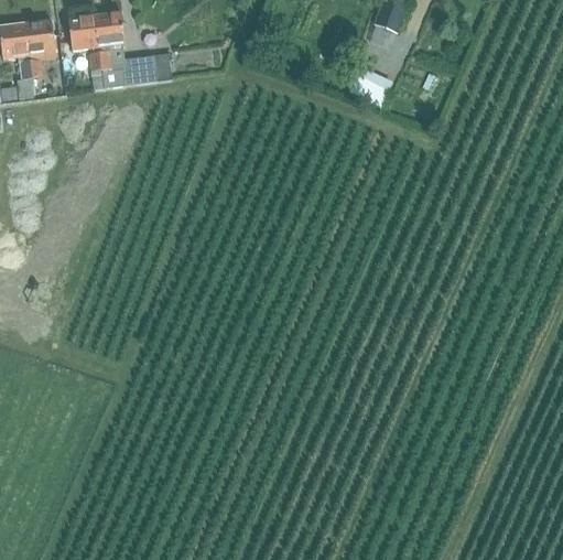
[(379,0),(371,22),(396,31),(407,0),(379,0)]
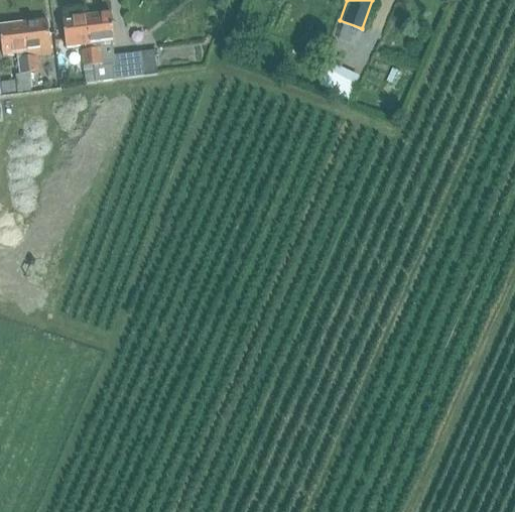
[(111,10),(87,13),(90,42),(91,42),(91,47),(93,65),(95,81),(114,78),(156,73),(154,48),(114,53),(112,39),(114,39),(111,10)]
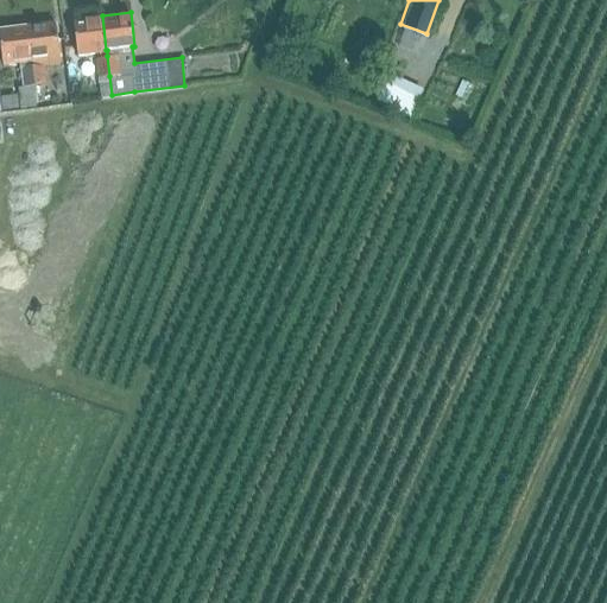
[(106,50),(102,16),(74,19),(77,54),(106,50)]
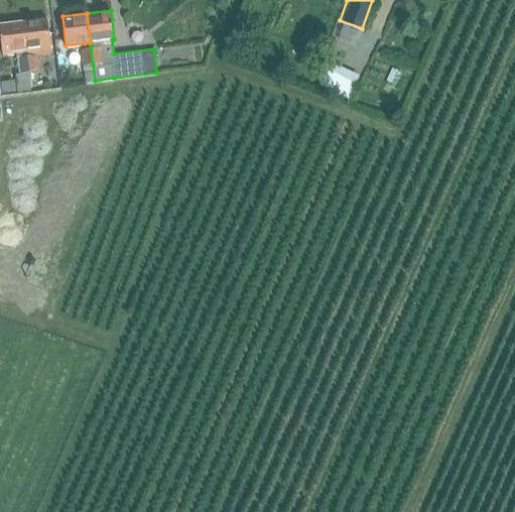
[(46,18),(23,21),(31,89),(40,88),(35,49),(50,47),(46,18)]
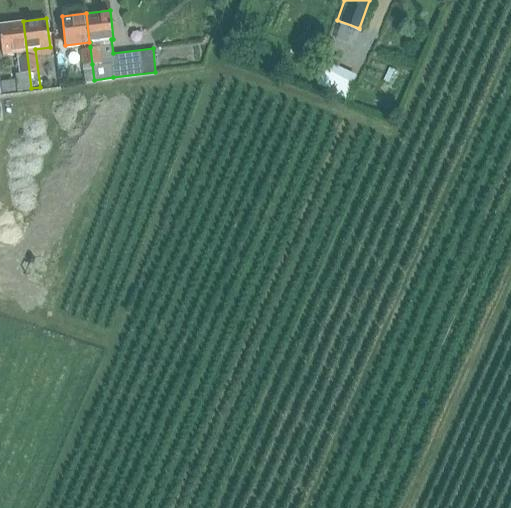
[(31,88),(23,21),(0,24),(0,35),(2,53),(16,51),(17,57),(18,57),(20,72),(15,73),(17,89),(31,88)]
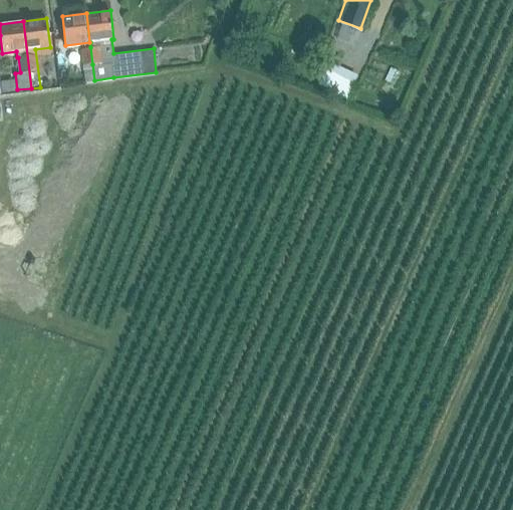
[(92,64),(90,47),(81,48),(85,82),(94,80),(92,64)]
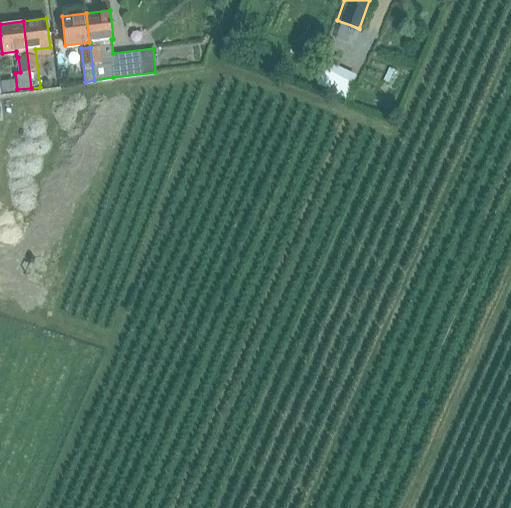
[(327,62),(320,82),(336,88),(334,93),(346,97),(357,72),(327,62)]
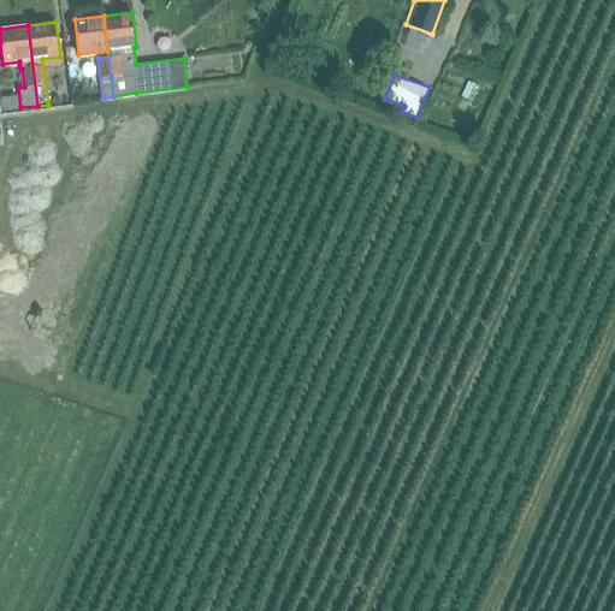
[(16,94),(0,95),(1,108),(17,107),(16,94)]
